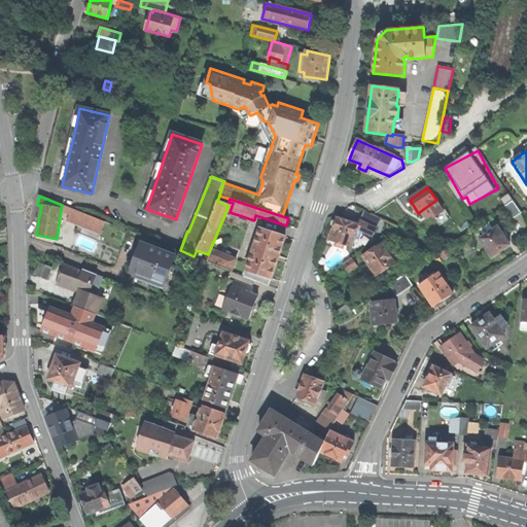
[(436,200),(422,210),(427,218),(433,214),(434,216),(444,211),(436,200)]
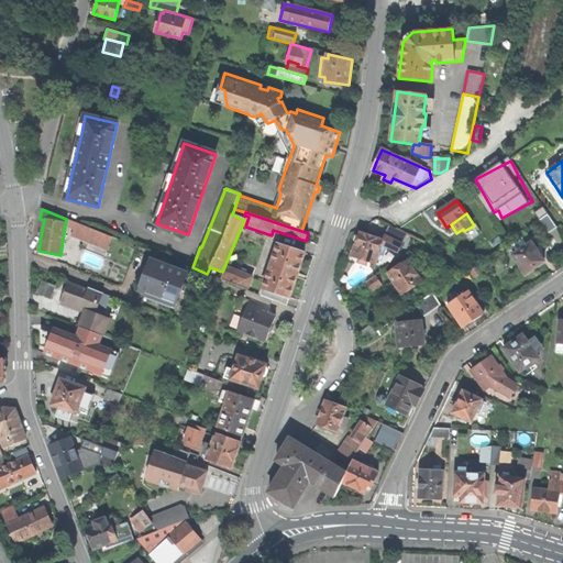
[(549,213),(540,219),(549,233),(558,228),(549,213)]
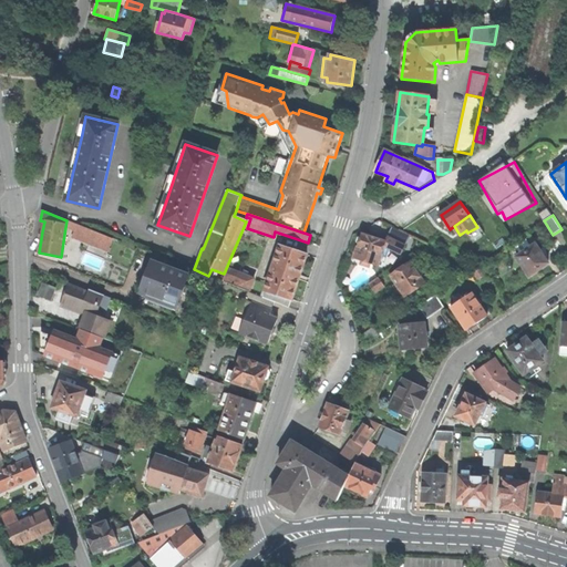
[(68,219),(66,220),(65,227),(73,230),(71,237),(89,244),(94,230),(68,219)]
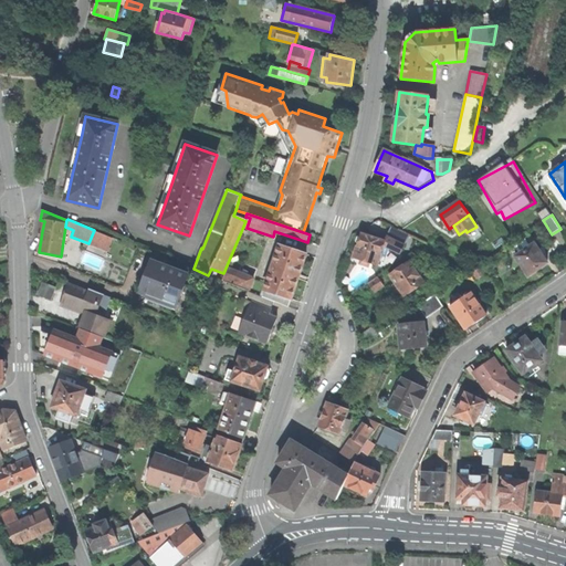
[(88,243),(105,250),(111,237),(94,230),(88,243)]
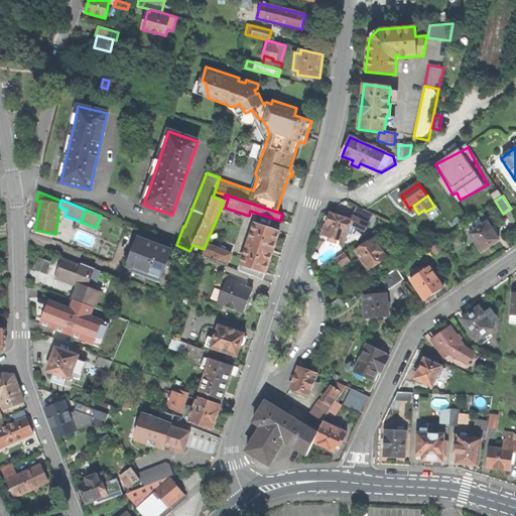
[(366,232),(369,224),(353,216),(351,220),(330,214),(329,216),(329,215),(327,216),(326,220),(326,222),(327,223),(326,227),(323,235),(345,242),(348,234),(352,235),(355,227),(366,232)]
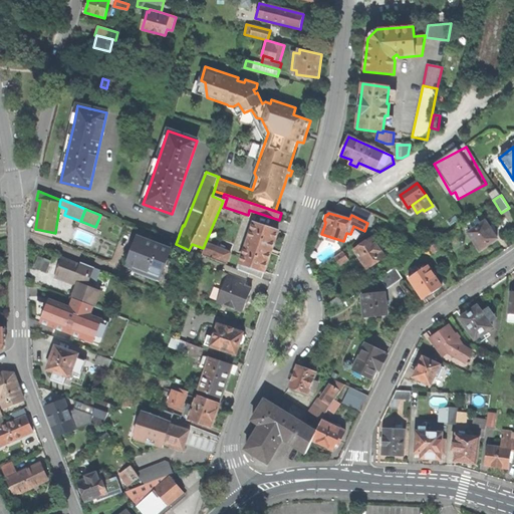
[(490,244),(497,238),(486,221),(482,224),(477,217),(468,223),(472,230),(468,233),(480,251),(490,244)]
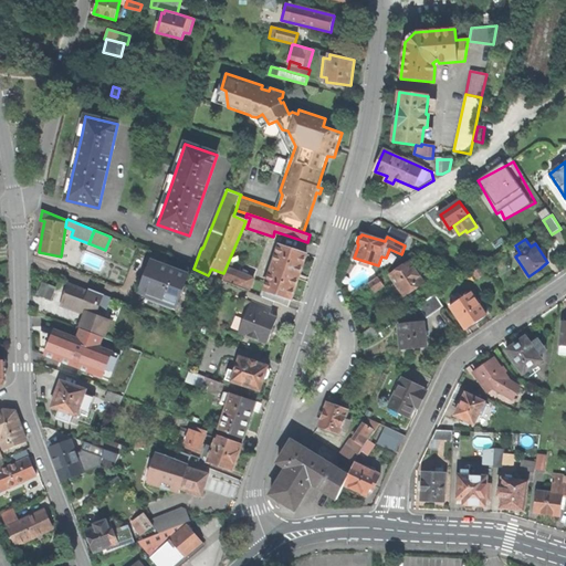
[(306,254),(280,245),(265,290),(265,291),(263,296),(275,301),(289,306),(304,263),(306,254)]
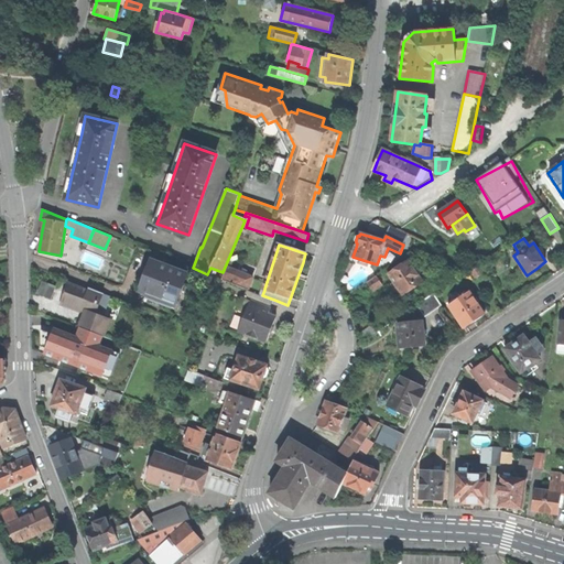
[(137,290),(176,304),(187,273),(150,260),(147,270),(145,273),(142,272),(137,290)]
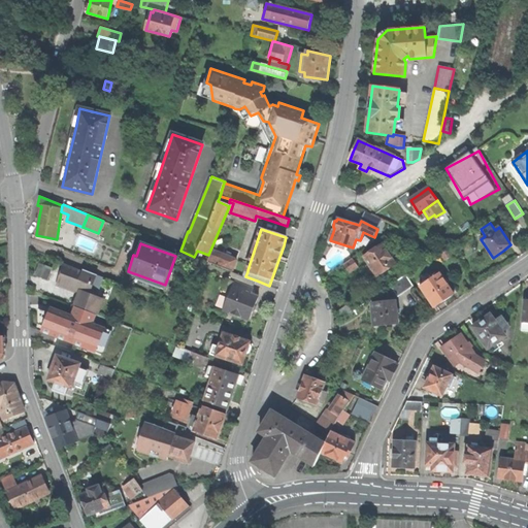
[(369,275),(372,279),(395,264),(383,244),(364,257),(369,264),(366,266),(369,271),(371,274),(369,275)]
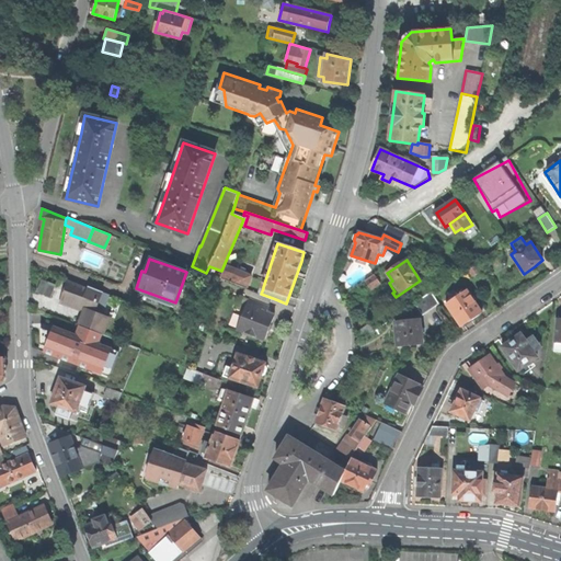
[(252,276),(227,266),(224,275),(219,274),(218,277),(247,288),(248,288),(252,276)]
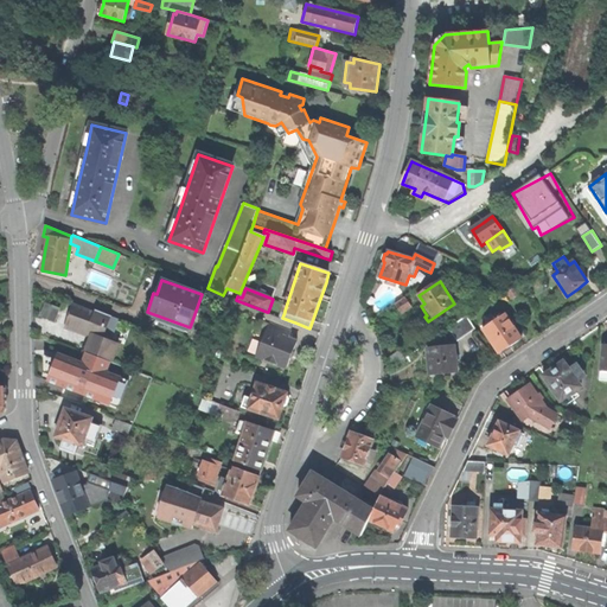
[(402,313),(411,306),(406,296),(395,304),(402,313)]
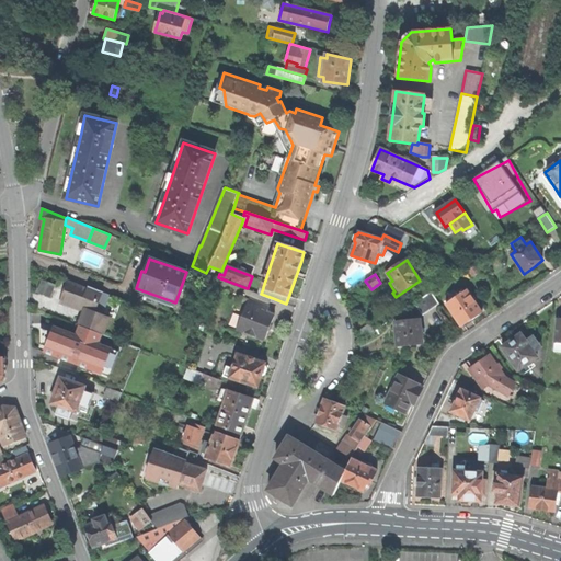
[(41,293),(56,296),(59,283),(44,279),(41,293)]
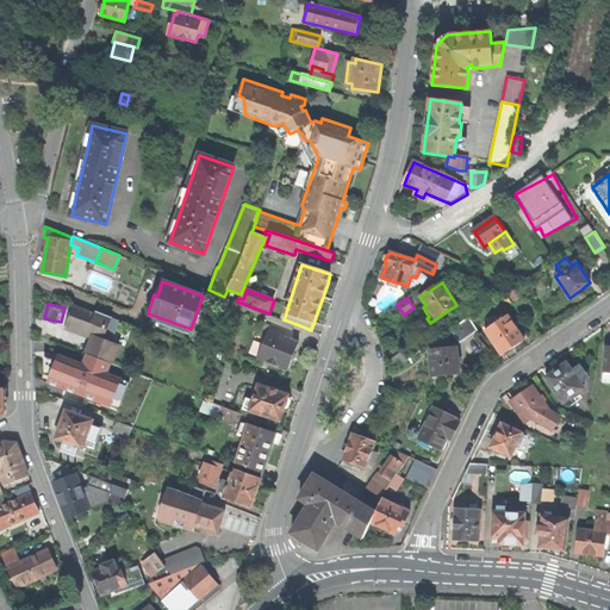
[(89,336),(83,353),(112,363),(118,347),(110,343),(119,321),(98,312),(97,316),(75,309),(72,318),(68,328),(89,336)]
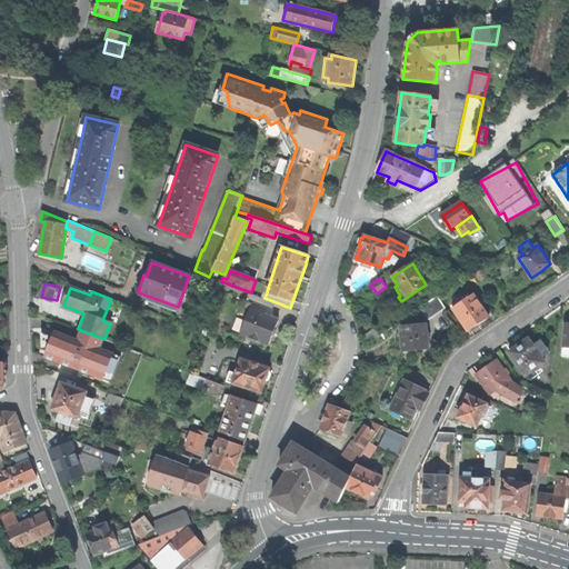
[(265,298),(251,292),(250,292),(246,300),(253,303),(241,333),(269,345),(272,336),(275,335),(276,332),(276,331),(276,329),(279,320),(270,317),(277,302),(265,298)]
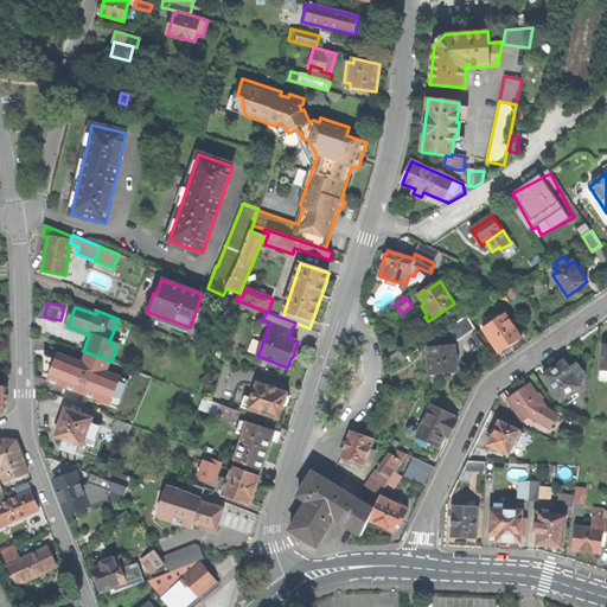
[(474,313),(468,317),(474,327),(481,323),(474,313)]
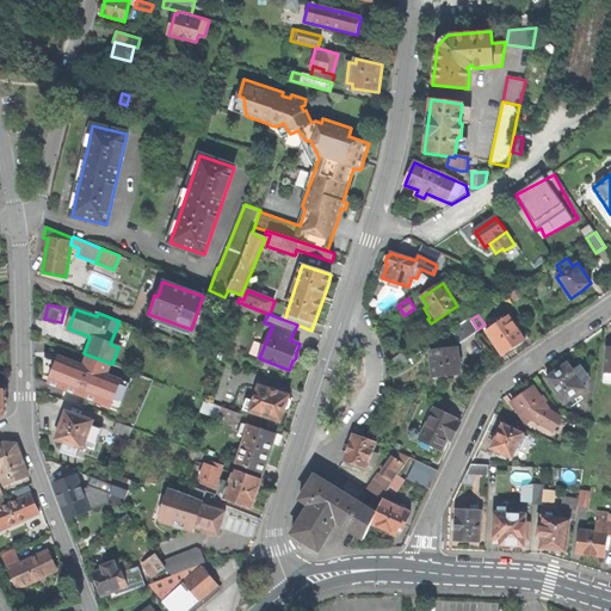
[(508,316),(486,332),(503,356),(514,347),(525,340),(508,316)]
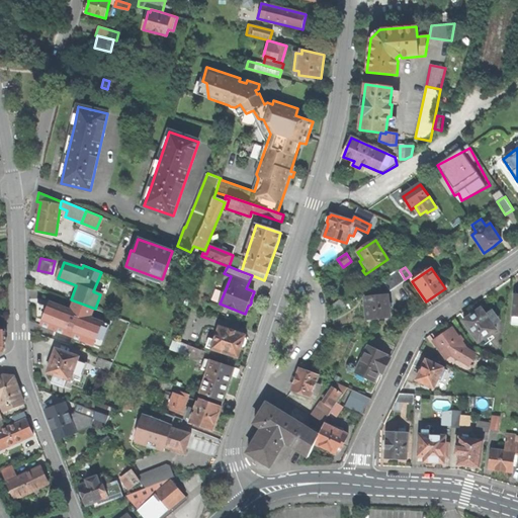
[(391,291),(406,281),(405,279),(400,270),(399,269),(382,280),(391,291)]
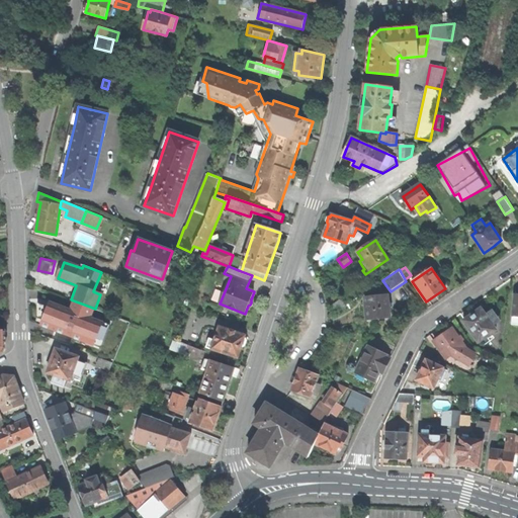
[(368,320),(391,317),(390,307),(389,294),(365,297),(368,320)]
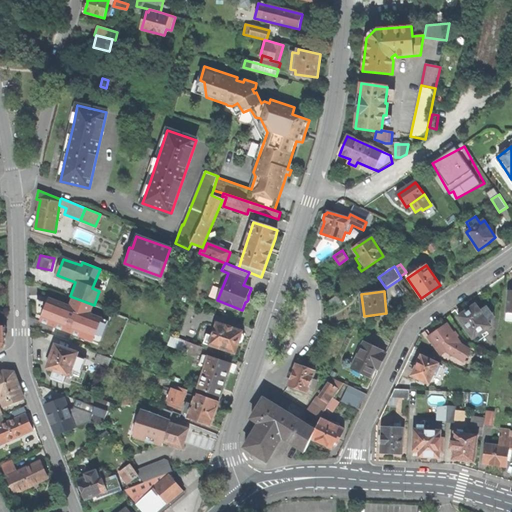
[(84,335),(96,340),(104,319),(94,316),(97,306),(94,305),(70,296),(69,295),(67,301),(43,292),(40,300),(37,309),(69,321),(71,316),(77,318),(73,329),(85,334),(84,335)]
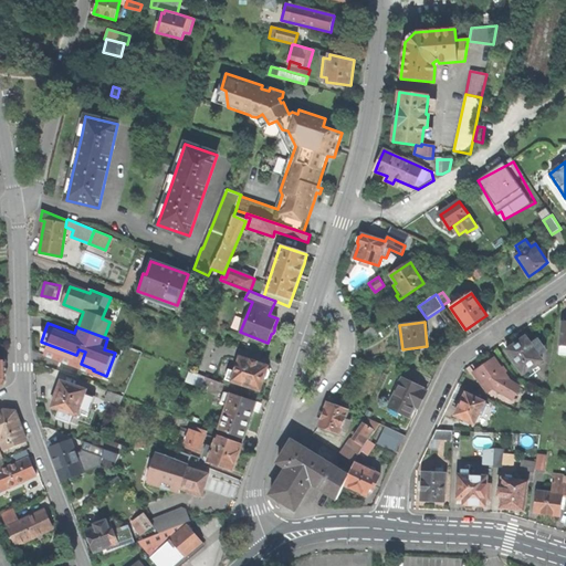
[(367,342),(378,333),(374,327),(362,335),(367,342)]
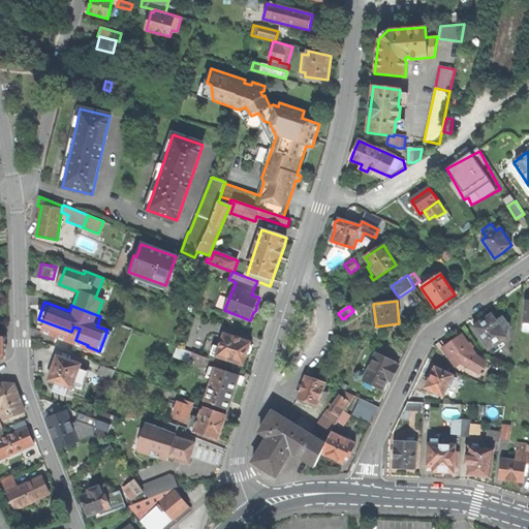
[(473,328),(489,349),(506,337),(504,333),(510,328),(503,316),(496,321),(491,314),(487,318),(473,328)]
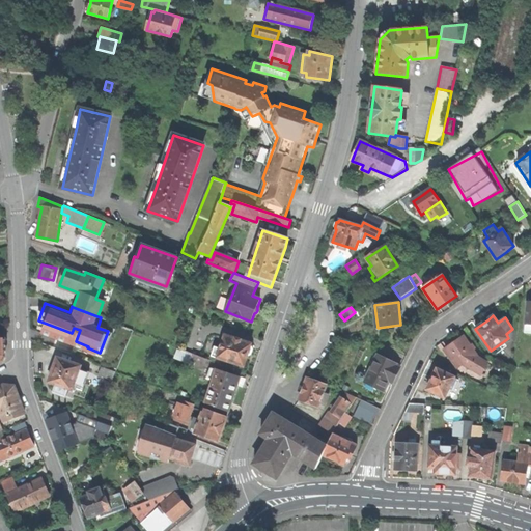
[(234,338),(225,335),(221,350),(215,347),(212,357),(244,366),(246,360),(247,356),(249,356),(250,355),(252,348),(251,345),(250,345),(251,343),(242,341),(242,339),(235,337),(234,338)]
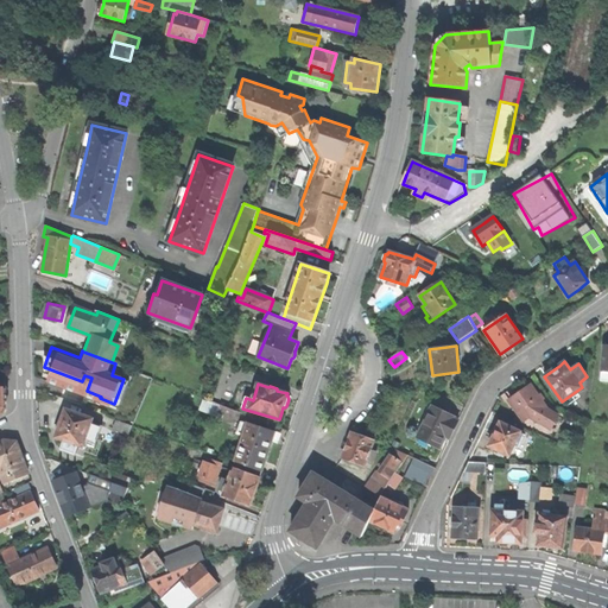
[(532,416),(533,418),(550,428),(557,416),(546,410),(531,385),(520,393),(510,400),(521,417),(527,418),(532,416)]
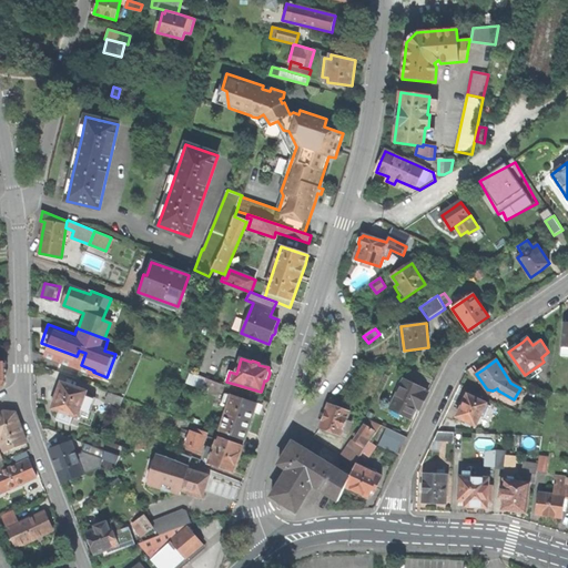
[(220,366),(206,361),(200,375),(206,378),(214,381),(220,366)]
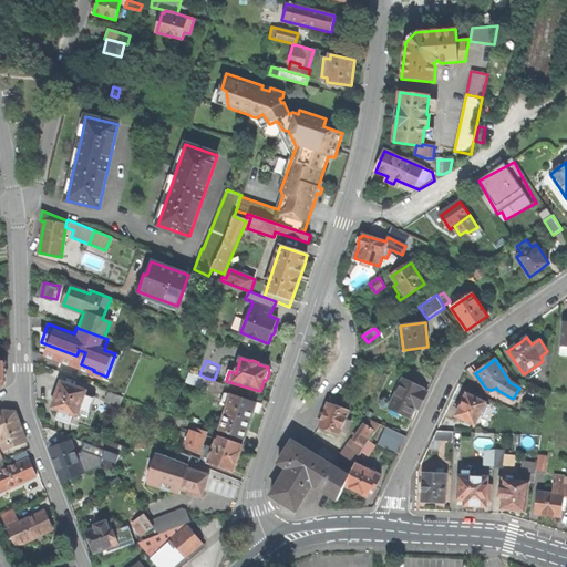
[(220,383),(214,380),(206,378),(204,384),(218,390),(220,383)]
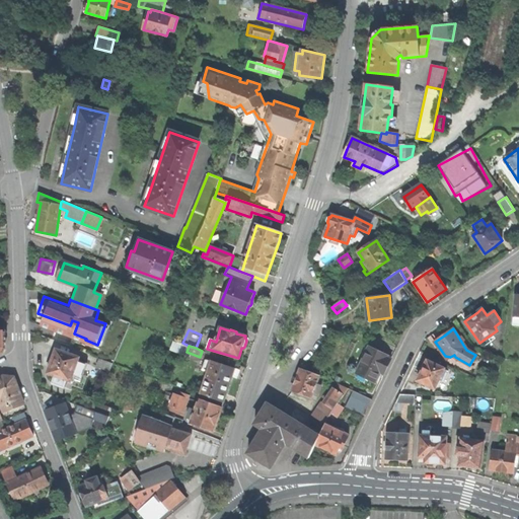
[(357,373),(375,382),(380,372),(384,374),(387,368),(391,359),(387,357),(388,356),(369,347),(357,373)]
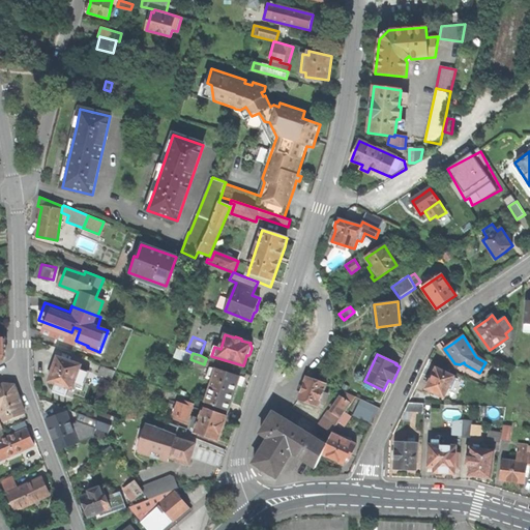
[(76,385),(81,386),(84,376),(79,374),(81,365),(58,357),(55,369),(51,381),(74,389),(76,385)]
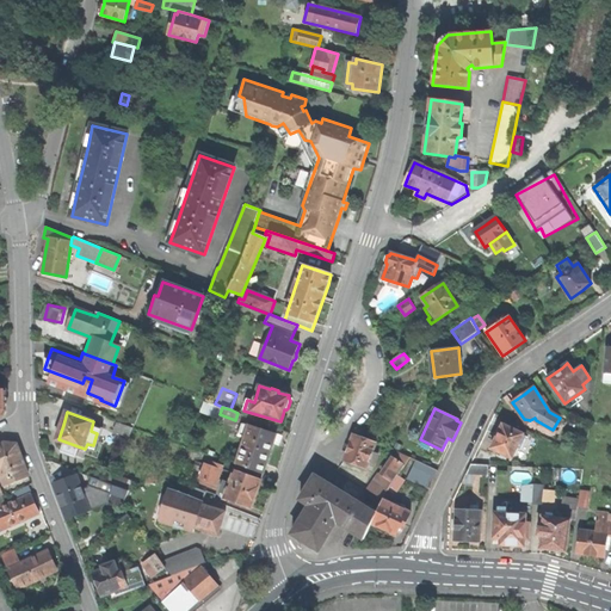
[(134,427),(118,421),(115,431),(130,437),(134,427)]
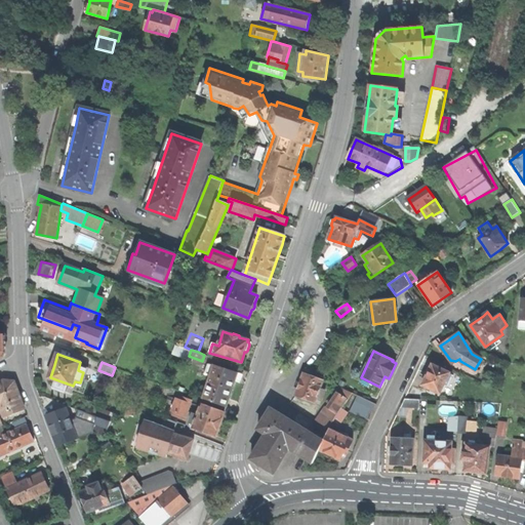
[(237,373),(213,365),(205,391),(205,392),(202,399),(203,399),(226,407),(232,389),(237,373)]
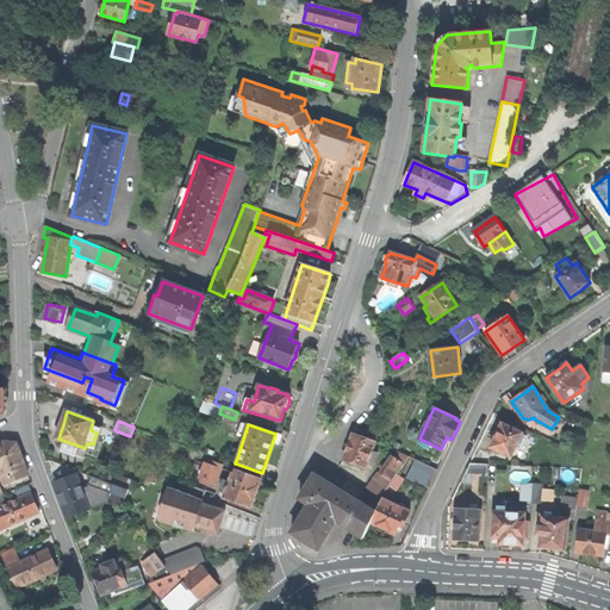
[(491,447),(511,458),(517,443),(521,444),(526,435),(502,424),(502,425),(498,425),(497,430),(495,433),(496,436),(491,447)]
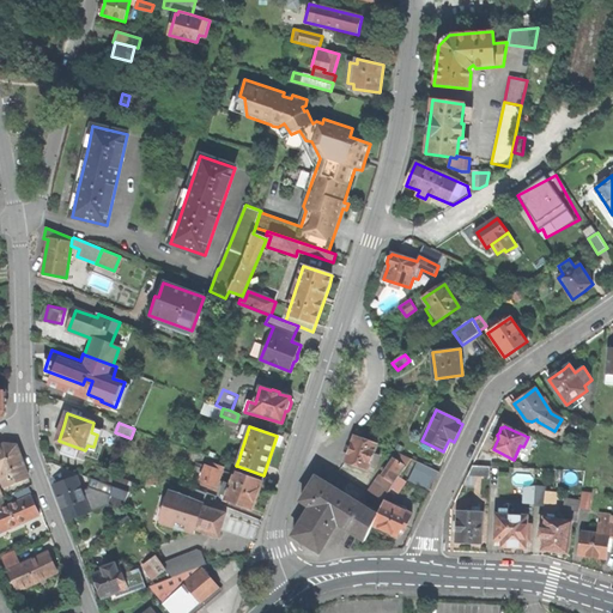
[(375,468),(378,459),(372,456),(377,444),(354,436),(351,447),(345,461),(368,469),(369,466),(375,468)]
